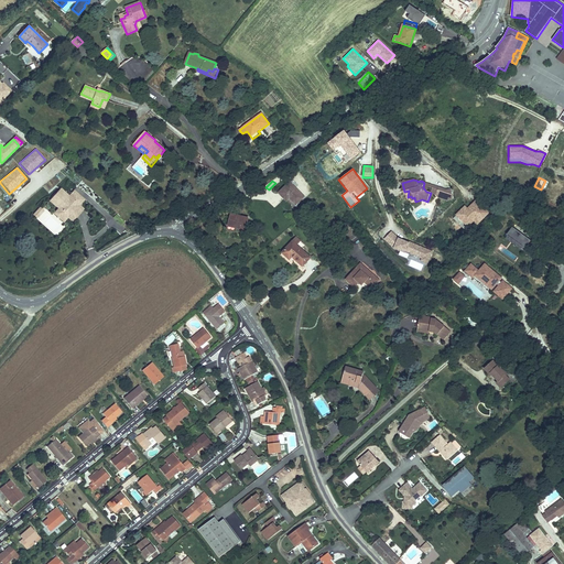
[(279,193),(284,199),(288,196),(296,205),(304,197),(290,183),(279,193)]
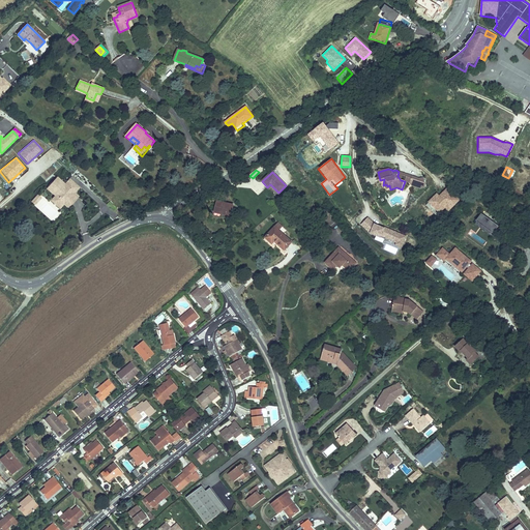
[(412,176),(399,172),(398,176),(401,180),(405,181),(410,183),(412,176)]
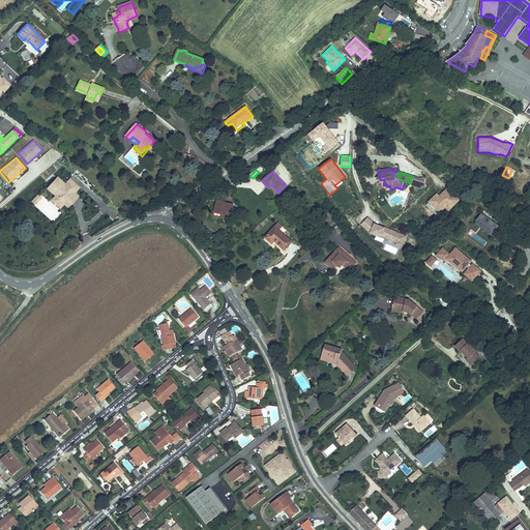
[(420,187),(425,186),(423,178),(419,179),(412,176),(410,183),(412,185),(420,188),(420,187)]
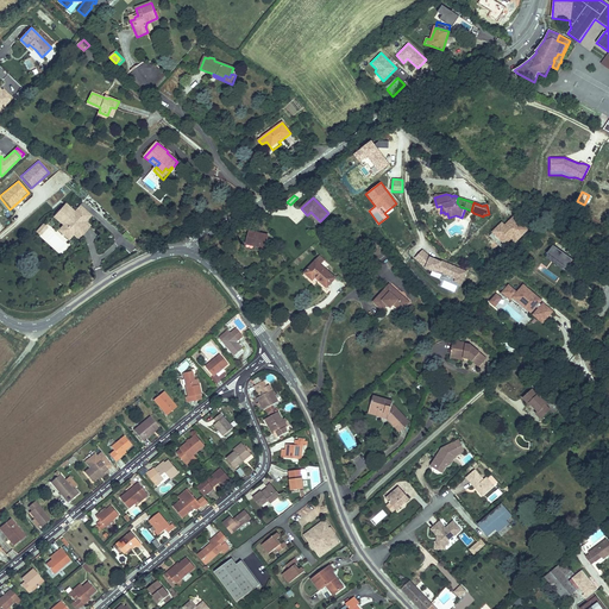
[(74,234),(79,238),(90,226),(86,221),(90,215),(86,211),(80,217),(74,212),(66,205),(55,217),(64,225),(60,230),(69,239),(74,234)]
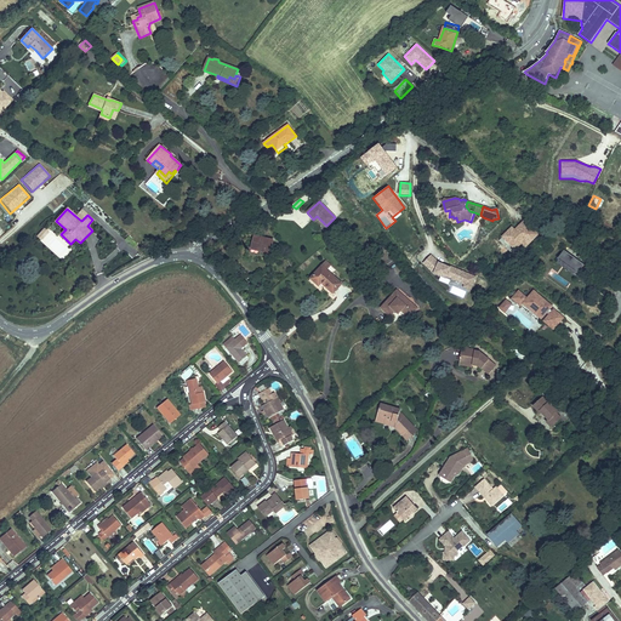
[(81,221),(87,215),(81,210),(75,216),(81,221)]
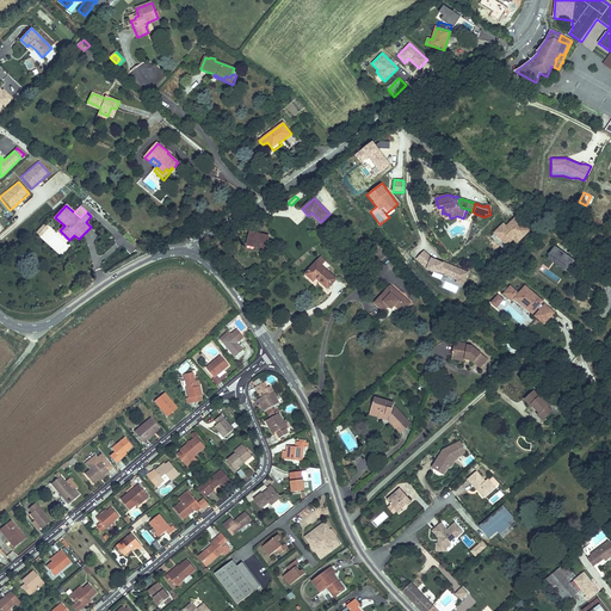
[(489,236),(504,250),(513,240),(517,245),(531,230),(516,216),(506,226),(504,222),(489,236)]
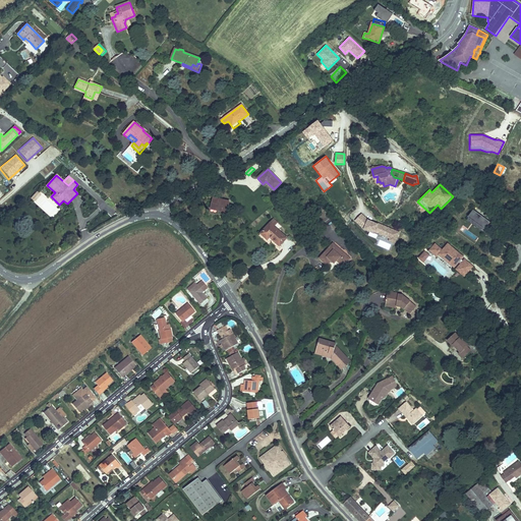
[(38,192),(32,198),(35,200),(40,194),(38,192)]
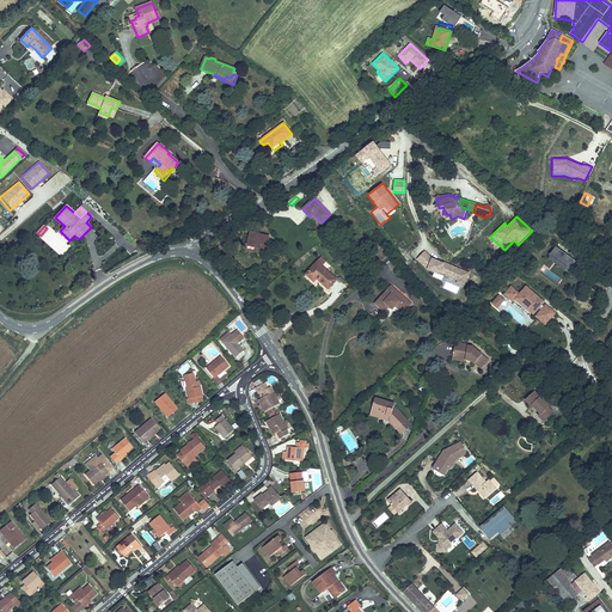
[(248,248),(256,249),(257,248),(267,250),(269,237),(251,233),(248,248)]
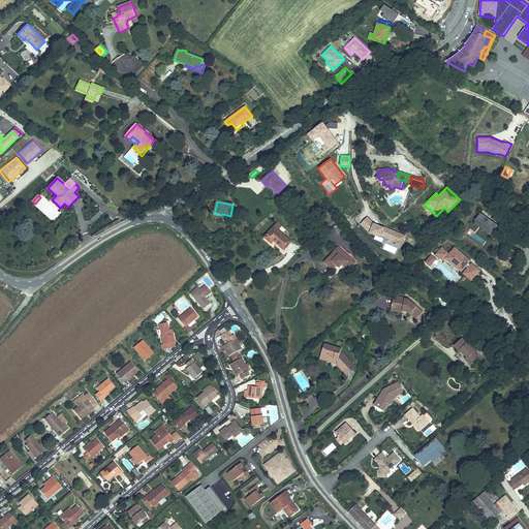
[(317,211),(328,226),(335,221),(323,206),(317,211)]
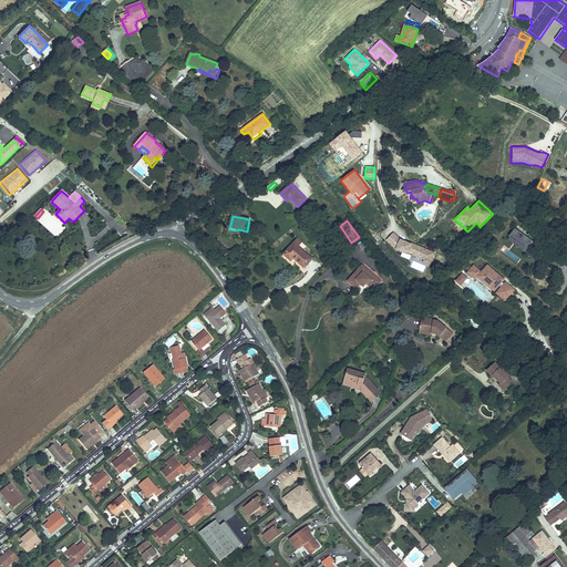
[(534,241),(515,228),(509,237),(527,250),(534,241)]
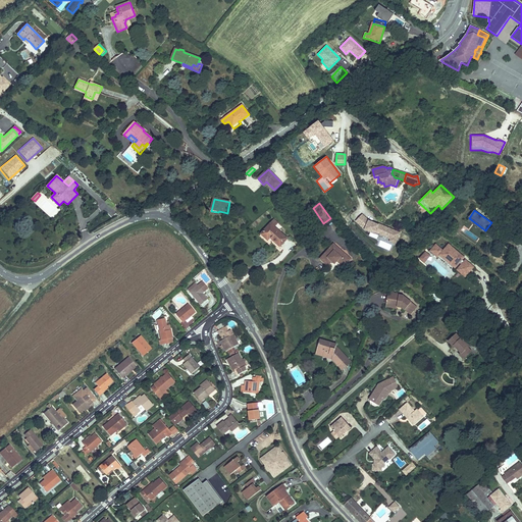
[(396,244),(400,233),(376,223),(375,224),(369,221),(362,215),(357,221),(365,229),(379,236),(380,235),(392,239),(390,242),(396,244)]
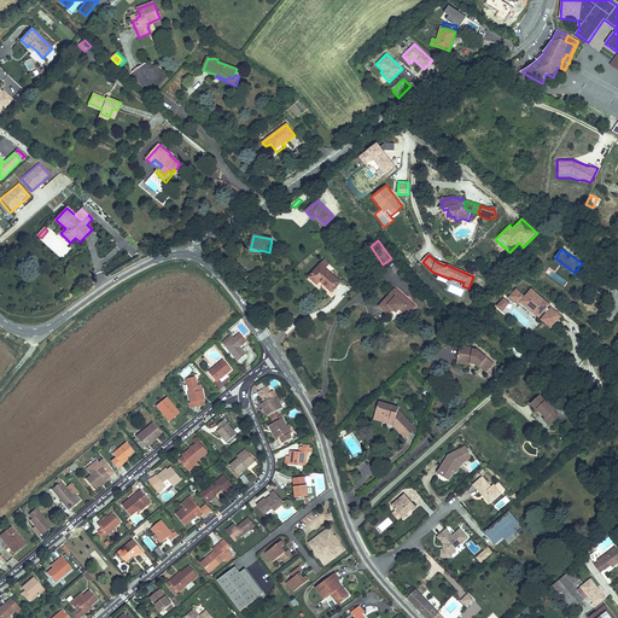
[(310,278),(318,284),(320,281),(332,291),(340,283),(325,268),(320,264),(310,278)]
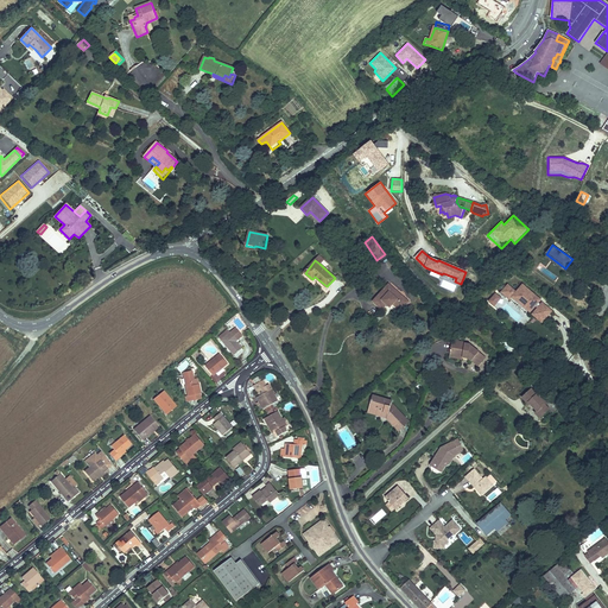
[(303,276),(314,285),(316,283),(327,291),(329,289),(327,286),(315,277),(312,279),(305,273),(303,276)]
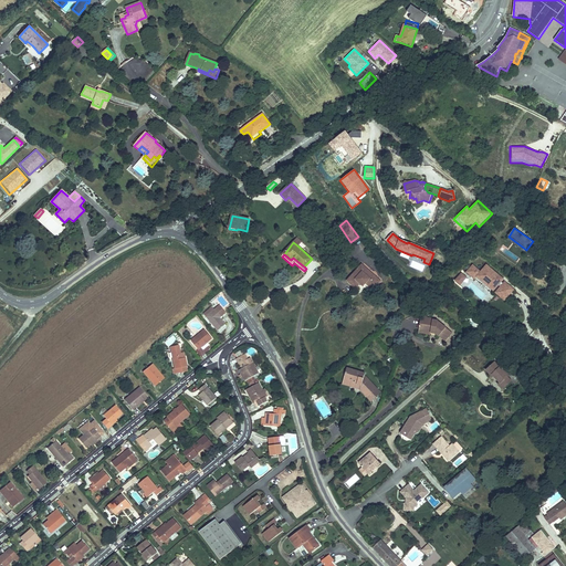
[(380,282),(362,264),(347,281),(356,289),(360,283),(363,281),(366,283),(373,290),(380,282)]
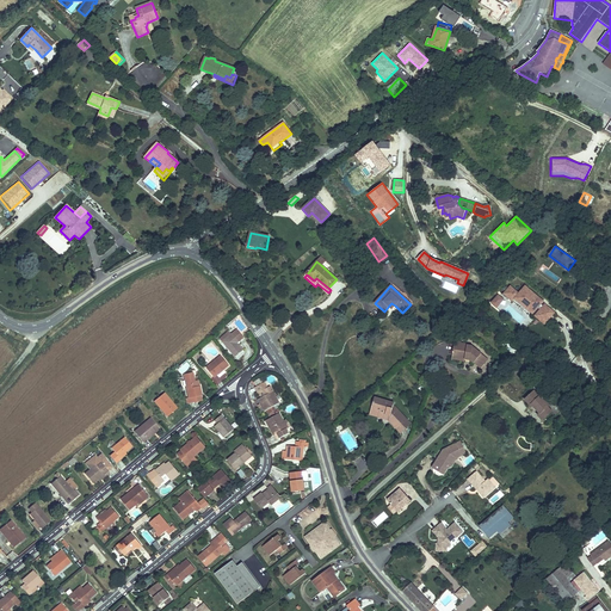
[(544,323),(554,313),(545,306),(544,307),(541,303),(542,302),(525,287),(519,295),(511,288),(505,294),(512,301),(514,298),(517,296),(535,310),(537,307),(541,310),(536,315),(544,323)]
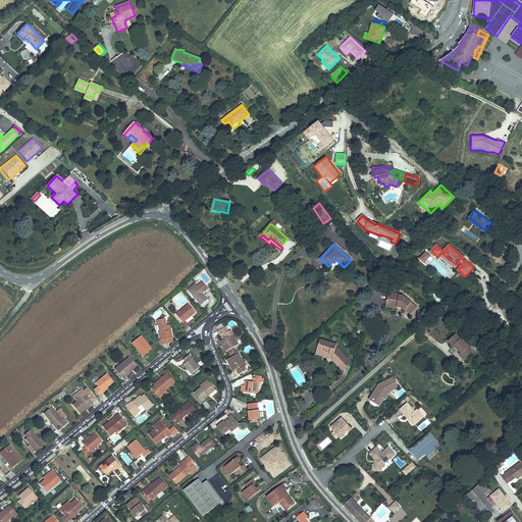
[(430,256),(426,252),(420,259),(424,263),(430,256)]
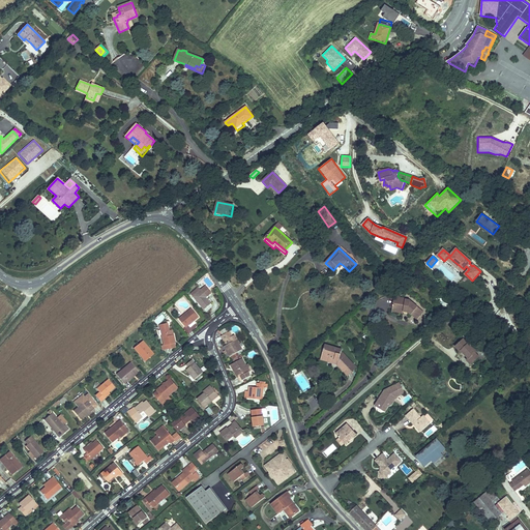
[(448,257),(446,259),(462,271),(464,269),(448,257)]
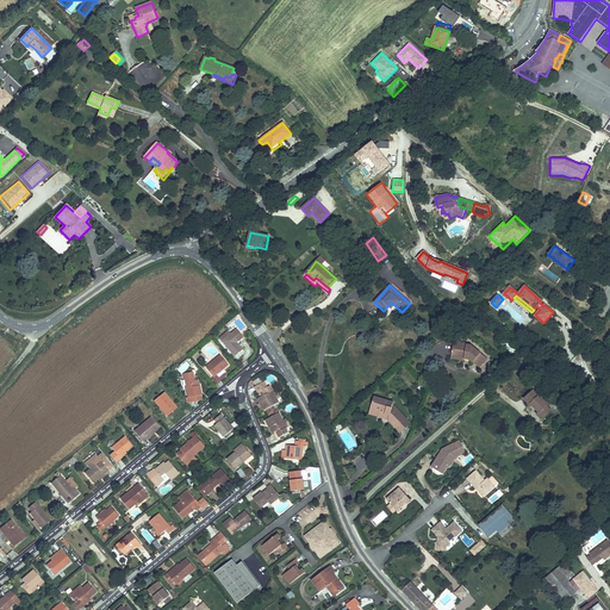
[(232,332),(240,341),(243,337),(236,329),(232,332)]
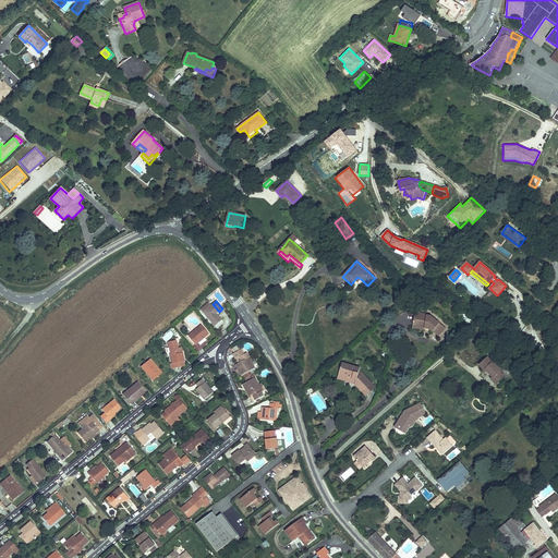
[(208,303),(201,310),(215,326),(222,319),(218,315),(217,313),(219,312),(213,304),(210,306),(208,303)]
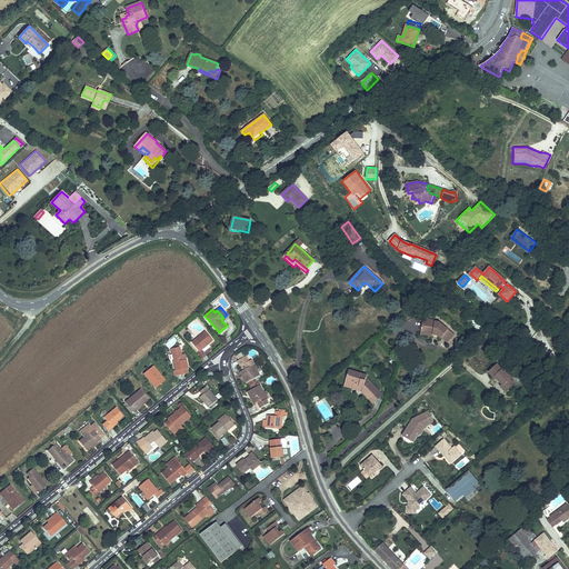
[(423,320),(421,333),(428,335),(428,336),(432,336),(433,333),(438,335),(438,336),(446,342),(449,338),(450,339),(455,335),(440,322),(436,321),(436,320),(429,319),(429,321),(423,320)]
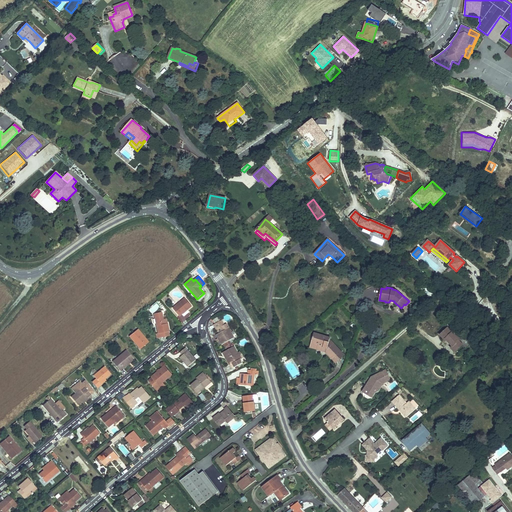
[(173,308),(180,316),(183,314),(182,313),(186,309),(187,310),(192,306),(185,298),(173,308)]
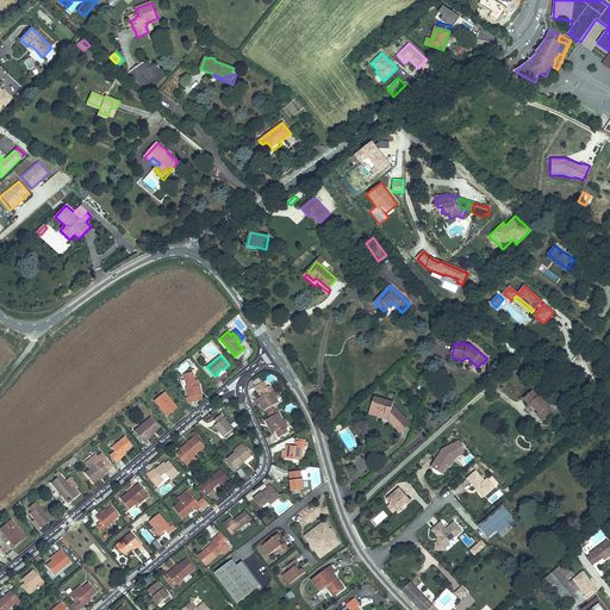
[(184,374),(188,398),(186,398),(187,403),(195,400),(195,396),(200,394),(201,394),(200,385),(195,386),(194,381),(193,372),(184,374)]
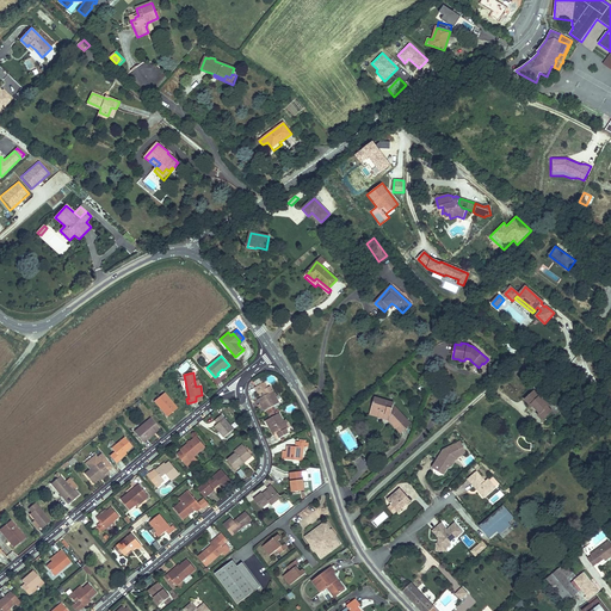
[(263,407),(265,412),(273,407),(275,408),(276,407),(275,406),(279,403),(270,387),(267,388),(266,389),(265,387),(263,383),(261,383),(258,387),(255,388),(259,393),(261,397),(258,400),(260,403),(263,407)]
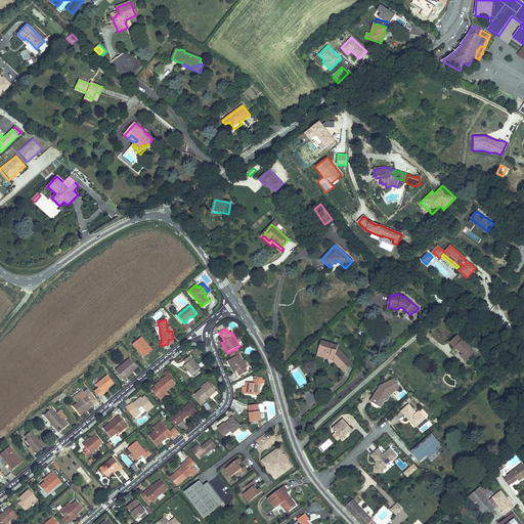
[(466,360),(474,353),(476,356),(480,352),(460,331),(456,333),(459,336),(450,343),(455,348),(456,347),(464,354),(462,356),(466,360)]
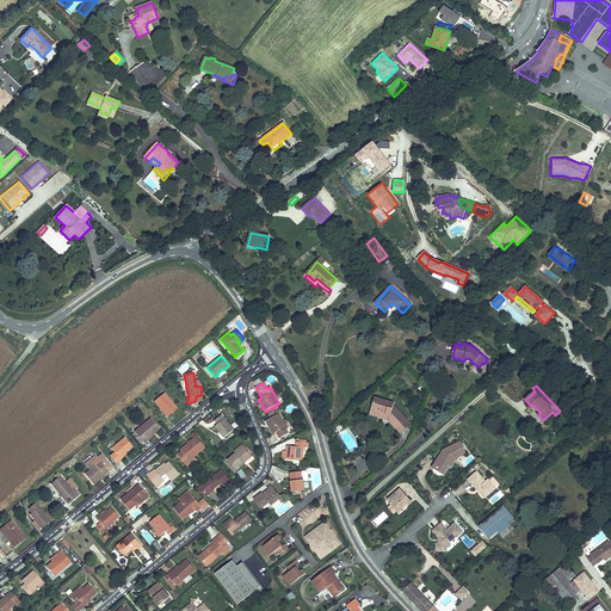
[(168,415),(177,408),(165,393),(154,401),(161,409),(162,408),(168,415)]
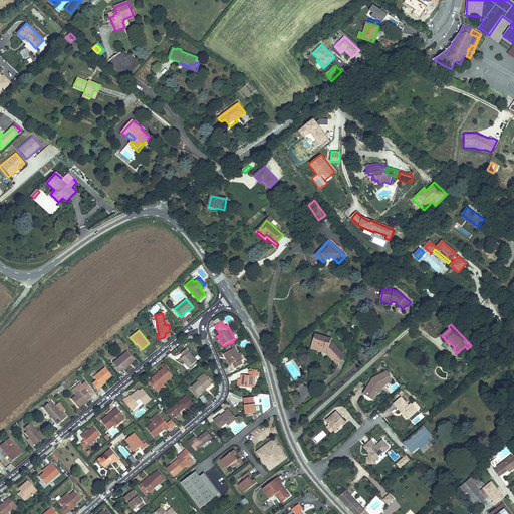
[(315,334),(311,346),(324,350),(324,349),(328,350),(327,353),(333,360),(341,352),(331,341),(330,342),(327,340),(327,338),(315,334)]
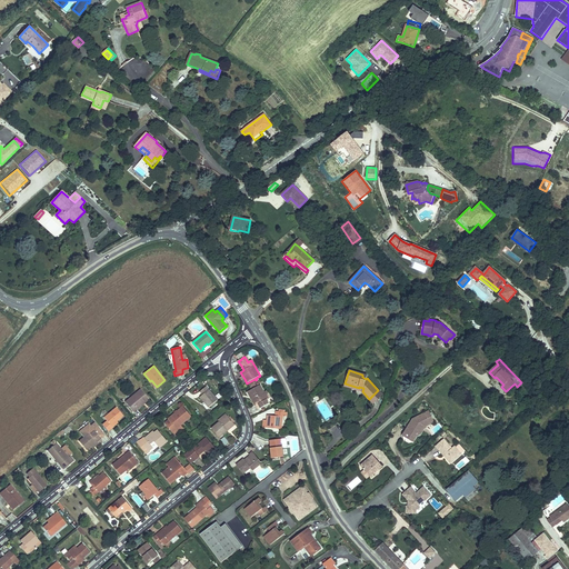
[(257,406),(259,409),(269,403),(267,400),(268,399),(265,392),(260,385),(249,391),(252,398),(251,398),(256,406),(257,406)]
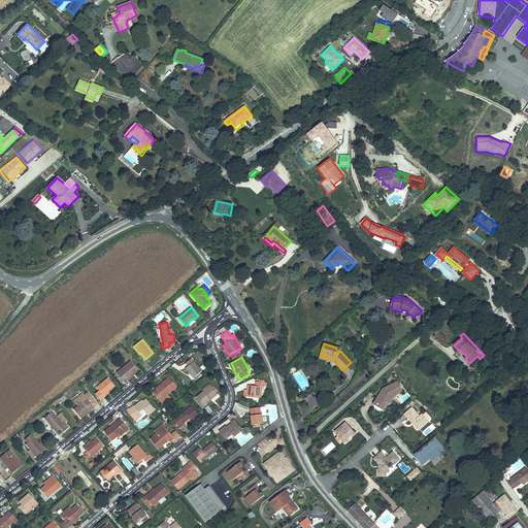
[(186,368),(194,378),(202,371),(192,359),(186,363),(188,366),(186,368)]
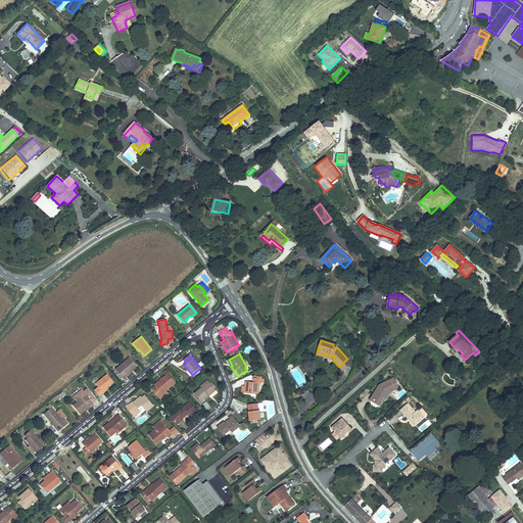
[(114,370),(123,379),(137,367),(130,358),(114,370)]
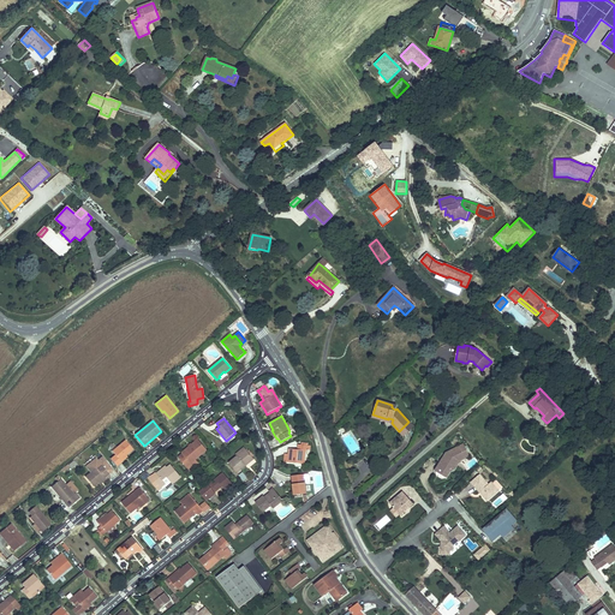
[(413,427),(408,422),(399,431),(404,436),(413,427)]
